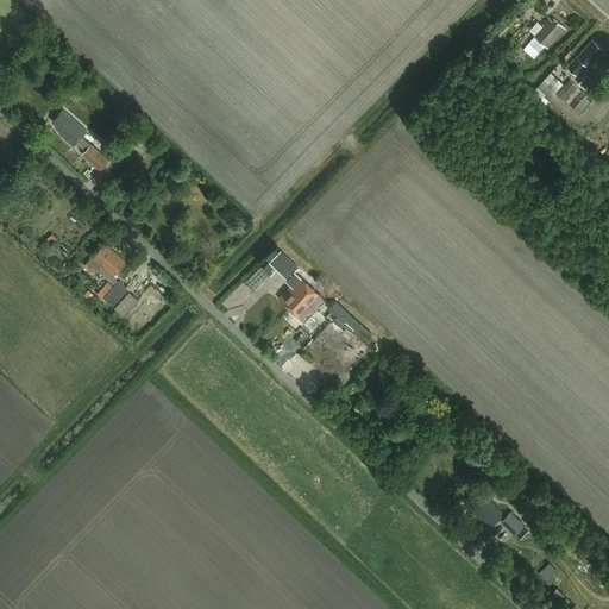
[(533,58),(540,51),(545,46),(547,48),(565,29),(554,18),(552,20),(548,18),(542,25),(544,26),(534,37),(535,37),(531,42),(523,50),(533,58)]
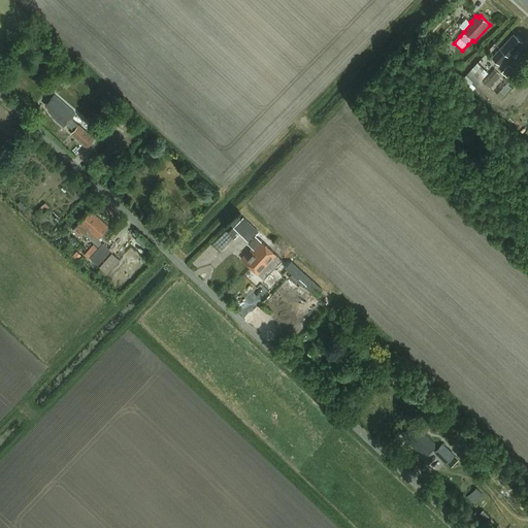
[(514,34),(500,48),(492,58),(498,65),(507,56),(508,57),(522,42),(514,34)]
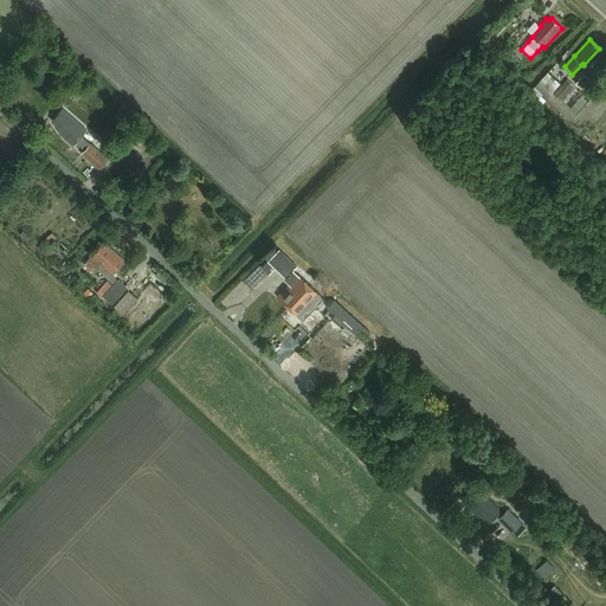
[(548,72),(534,89),(546,98),(560,83),(548,72)]
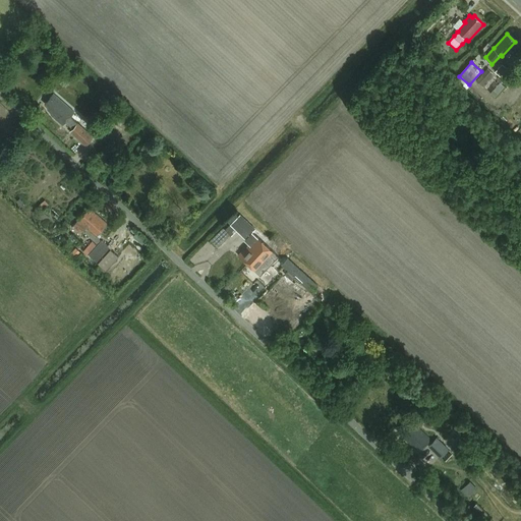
[(510,71),(507,69),(504,65),(502,64),(501,65),(496,71),(495,71),(500,76),(502,74),(505,76),(510,71)]
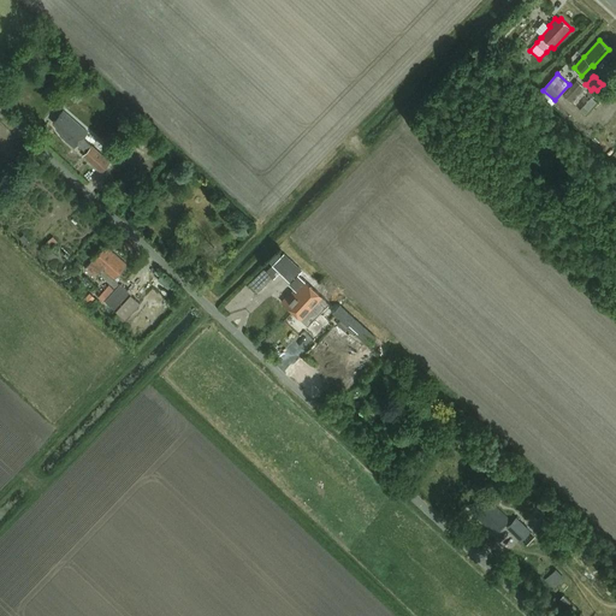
[(568,101),(582,87),(576,81),(562,95),(568,101)]
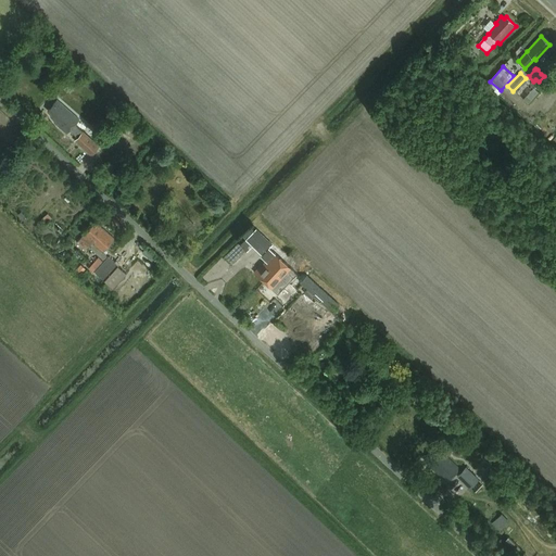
[(547,92),(555,84),(550,78),(541,87),(547,92)]
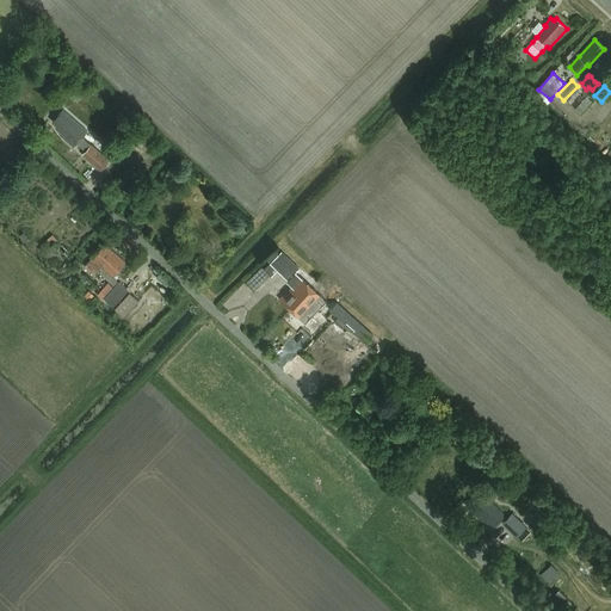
[(62,110),(53,122),(57,125),(55,128),(61,133),(60,134),(73,147),(78,142),(86,150),(82,154),(100,171),(110,160),(92,144),(82,136),(87,131),(62,110)]
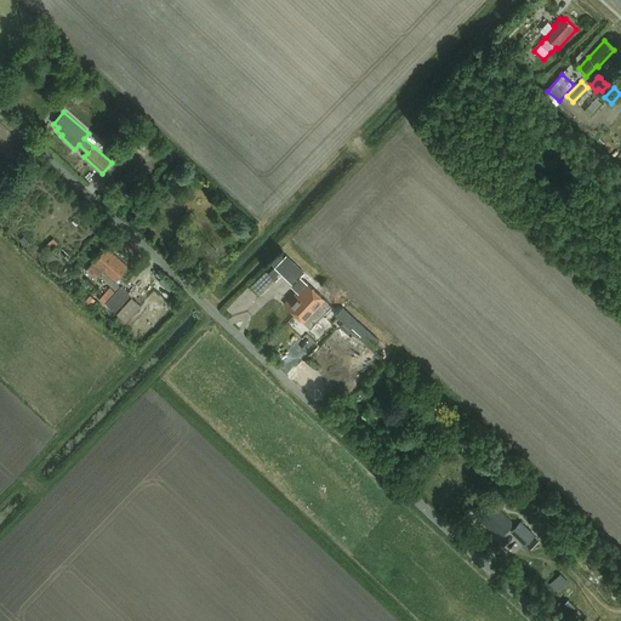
[(95,279),(101,273),(103,271),(115,281),(127,267),(108,250),(106,254),(103,251),(91,265),(86,271),(95,279)]
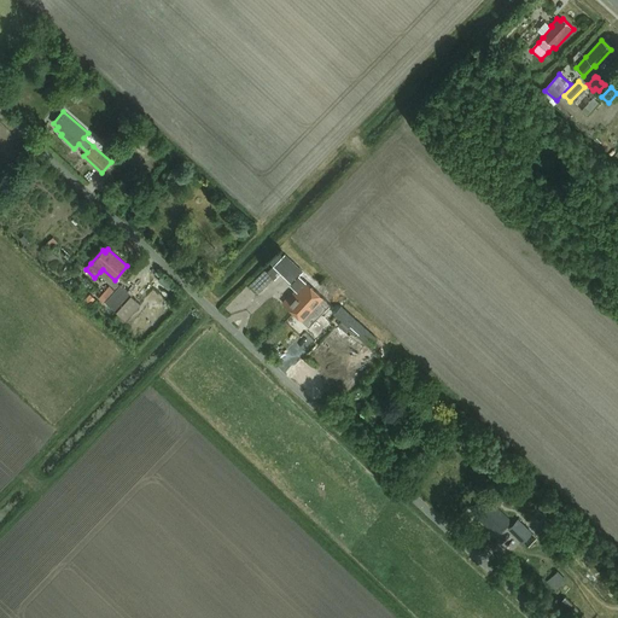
[(273,266),(283,257),(278,252),(268,261),(273,266)]
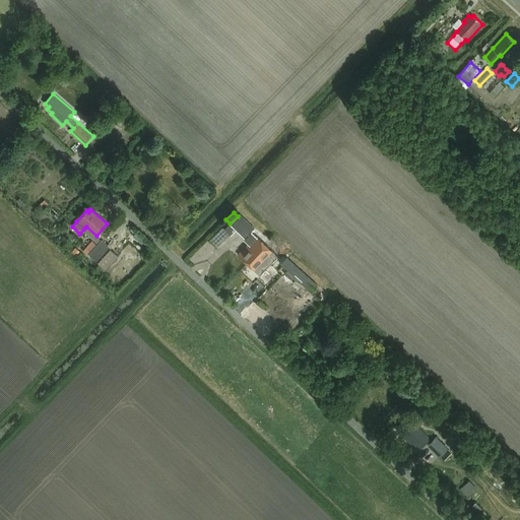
[(231,236),(236,231),(245,239),(244,241),(248,245),(238,255),(247,263),(264,244),(258,238),(252,233),(255,229),(240,214),(230,224),(224,230),(231,236)]
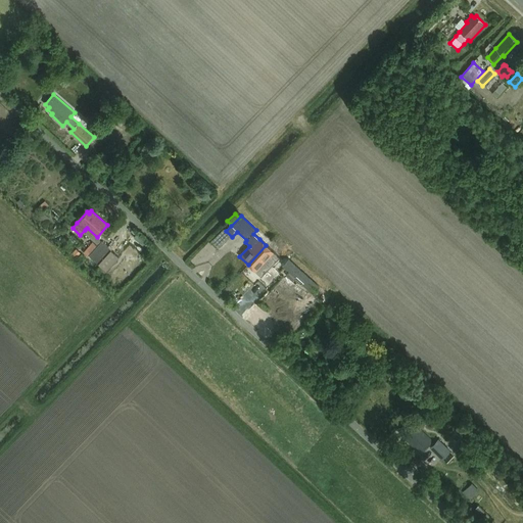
[(119,256),(101,241),(89,254),(105,271),(119,256)]
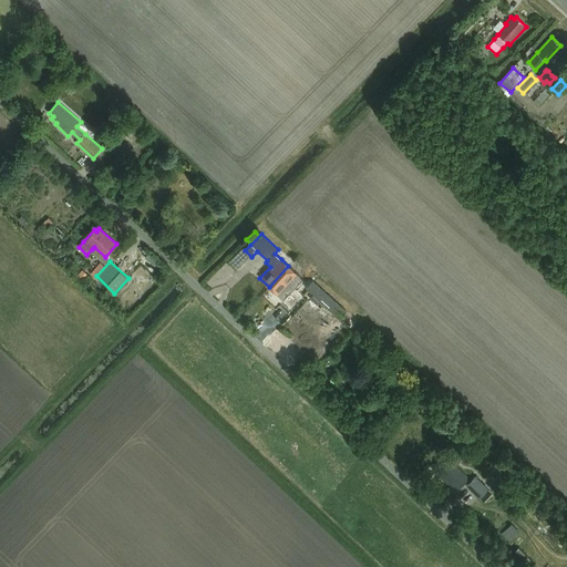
[(288,266),(269,287),(279,296),(296,277),(294,275),(296,272),(288,266)]
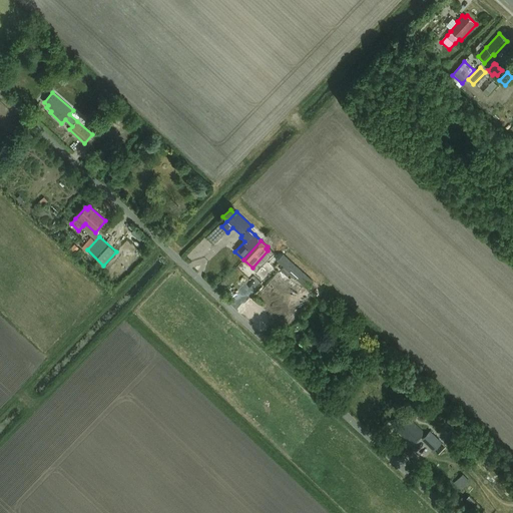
[(314,281),(283,253),(277,261),(307,288),(314,281)]
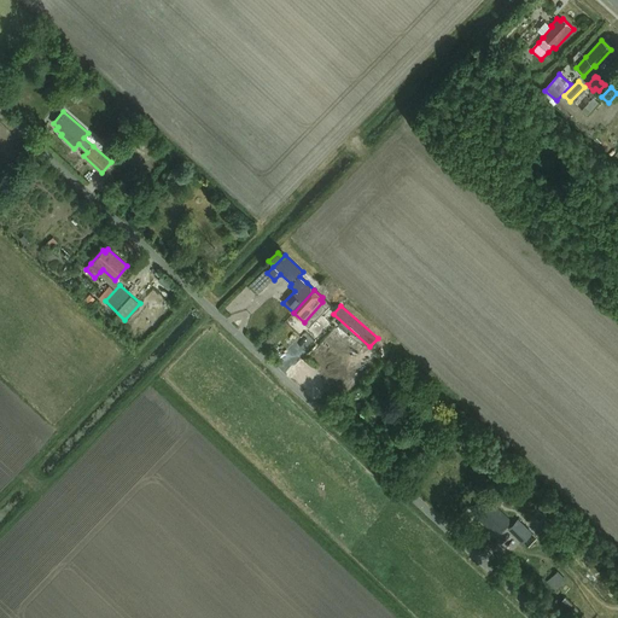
[(423,398),(409,386),(406,390),(419,402),(423,398)]
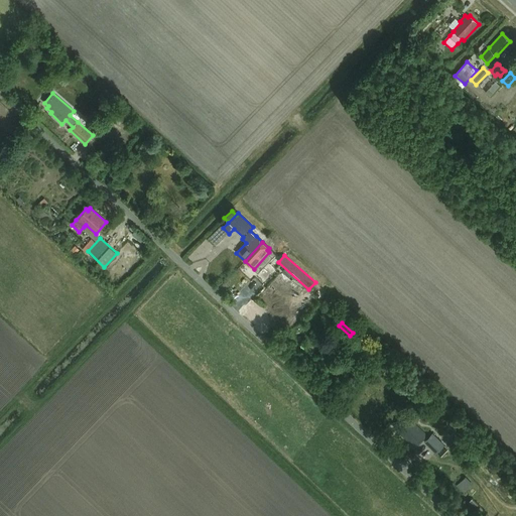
[(414,447),(426,435),(413,423),(414,422),(406,414),(402,419),(402,418),(396,425),(398,426),(396,429),(414,447)]
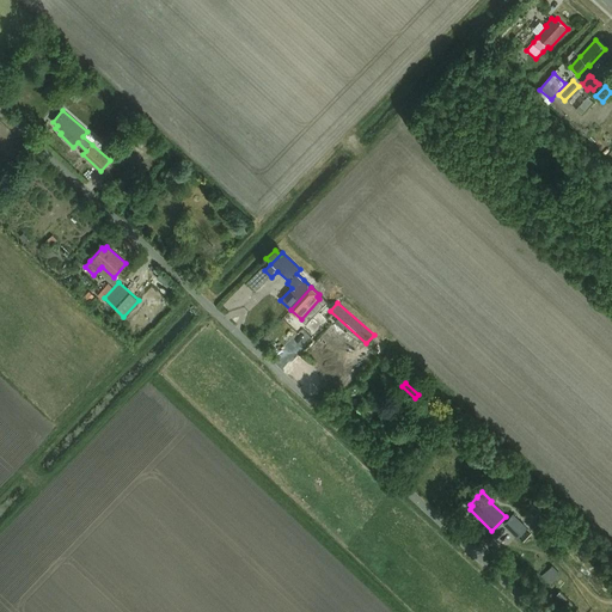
[(513,512),(503,522),(518,537),(527,526),(513,512)]
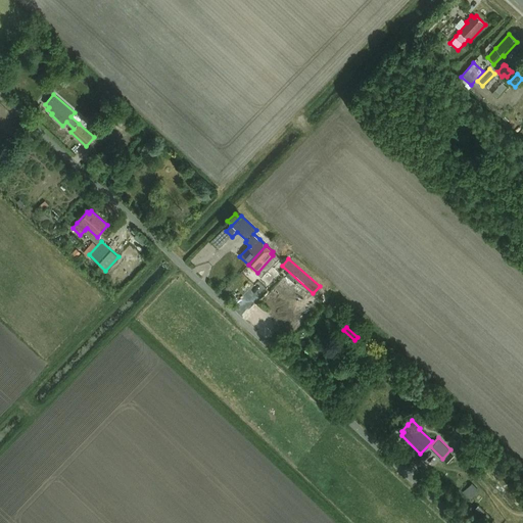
[(463,491),(471,498),(480,489),(472,482),(463,491)]
